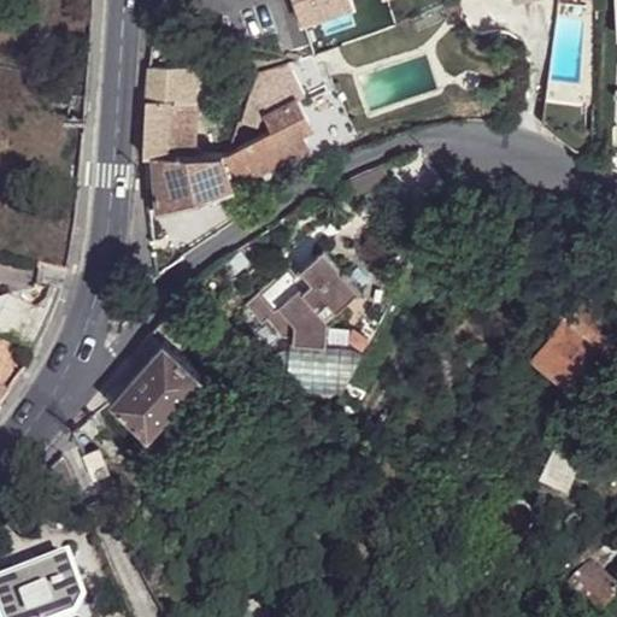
[(293,0),(300,21),(351,4),(350,0),(293,0)]
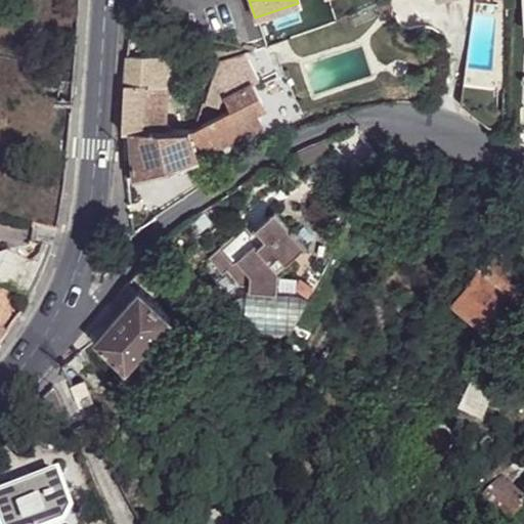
[(127,56),(124,85),(165,86),(164,55),(127,56)]
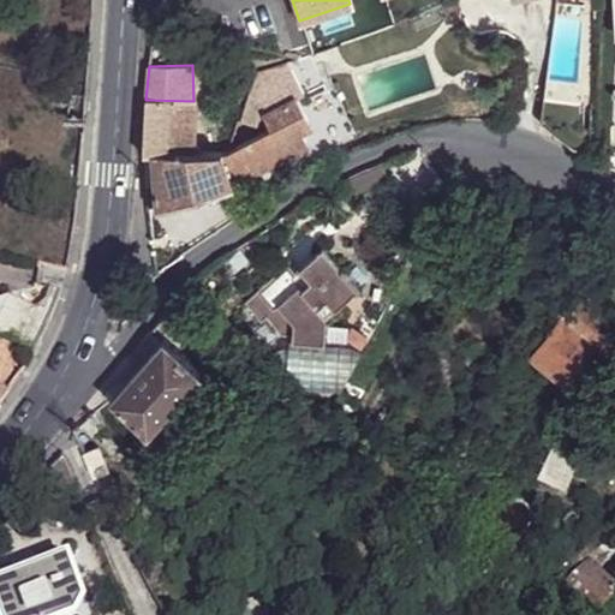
[(227,153),(224,153),(233,186),(310,145),(304,133),(312,127),(297,99),(280,66),(254,73),(249,89),(258,106),(262,107),(261,111),(270,129),(228,150),(227,153)]
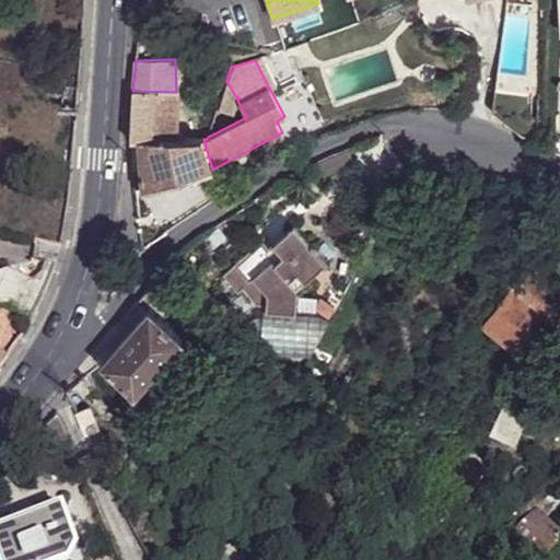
[(132,91),(132,140),(140,140),(176,139),(176,92),(132,91)]
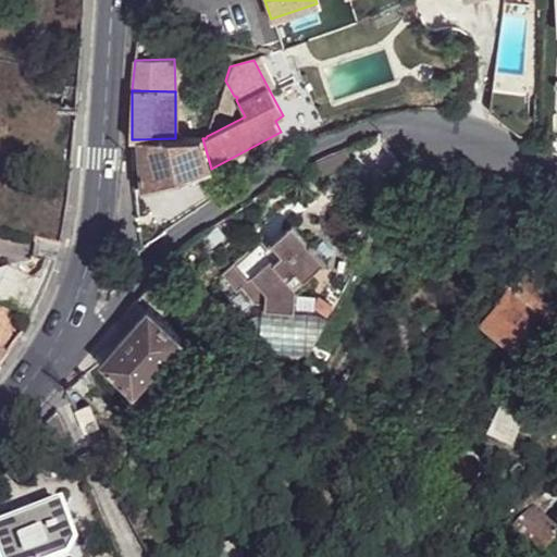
[(221,93),(215,108),(232,115),(236,100),(237,97),(234,96),(221,93)]
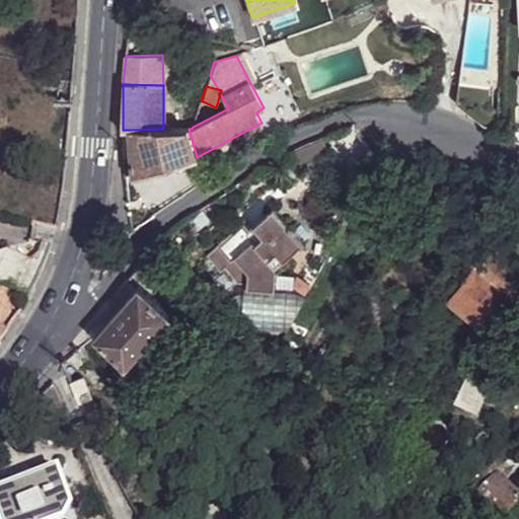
[(163,129),(130,130),(131,155),(133,173),(133,175),(197,157),(189,129),(163,129)]
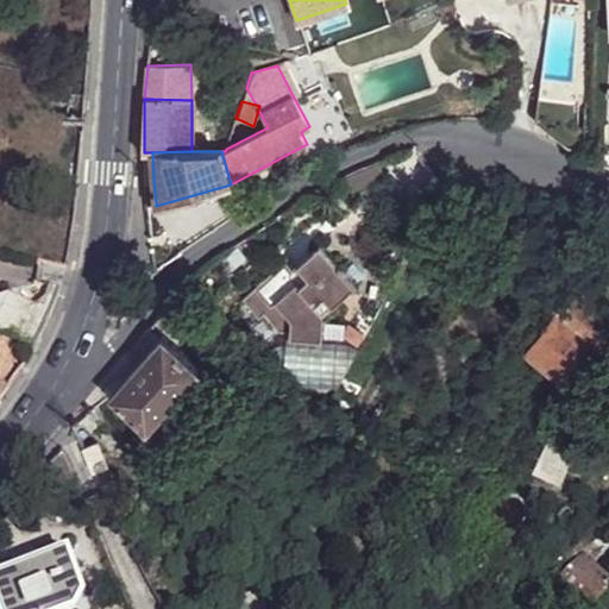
[(144,152),(145,182),(154,182),(152,152),(144,152)]
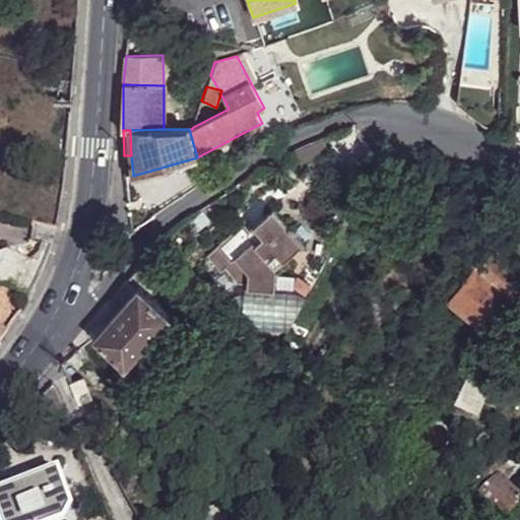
[(332,134),(305,144),(306,158),(334,153),(332,134)]
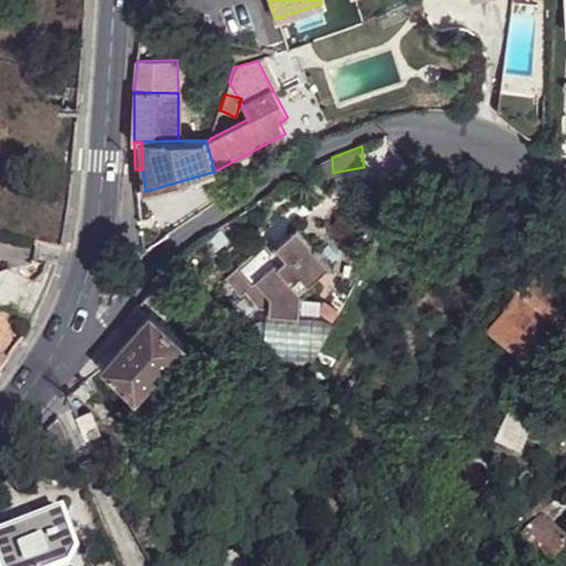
[(265,245),(227,282),(240,296),(245,293),(259,310),(270,311),(270,316),(299,317),(300,300),(300,294),(331,268),(299,230),(272,253),(265,245)]
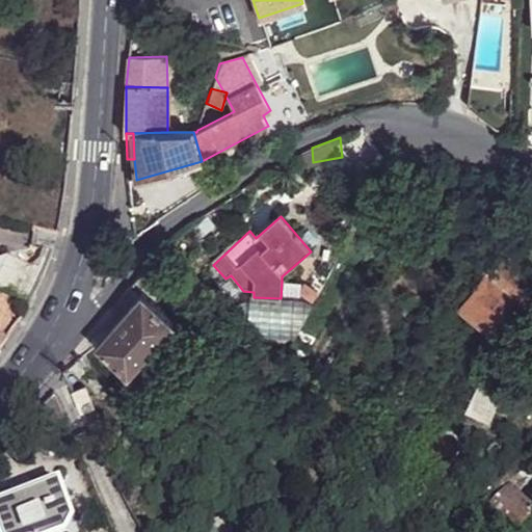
[(523,241),(504,238),(502,250),(520,254),(523,241)]
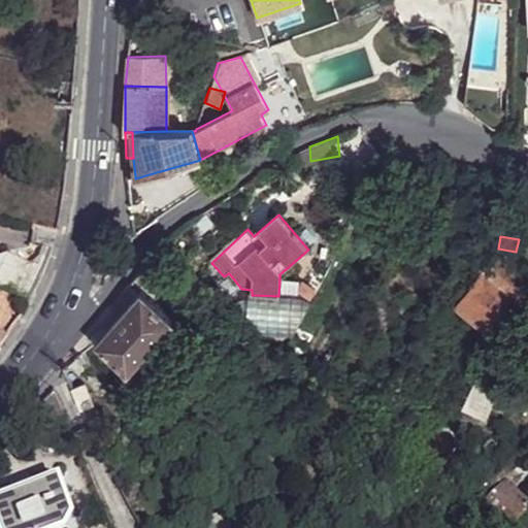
[(7,254),(0,268),(0,286),(17,294),(27,303),(41,276),(52,250),(41,248),(39,255),(39,256),(30,263),(7,254)]
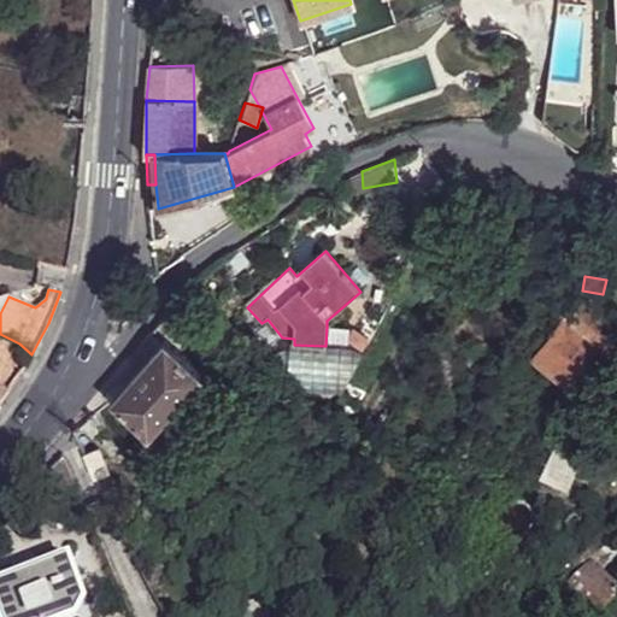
[(579,300),(570,293),(556,312),(564,319),(534,359),(568,382),(600,345),(610,351),(616,341),(616,324),(581,298),(579,300)]
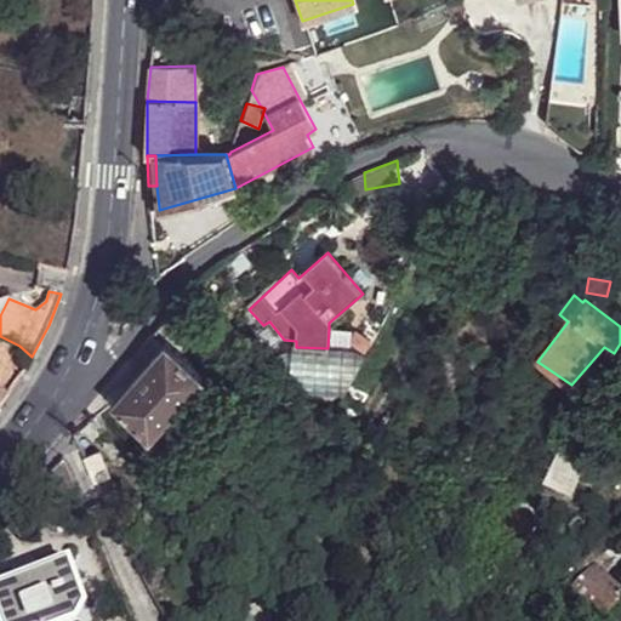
[(328,348),(296,347),(285,346),(274,353),(273,368),(302,394),(343,393),(365,351),(348,351),(349,330),(329,329),(328,348)]
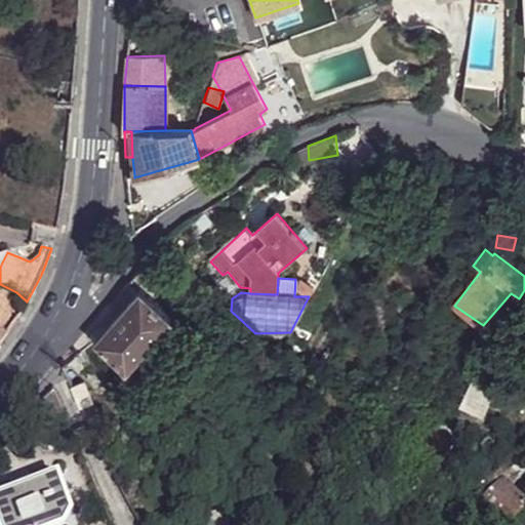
[(128,279),(126,283),(138,292),(140,290),(128,279)]
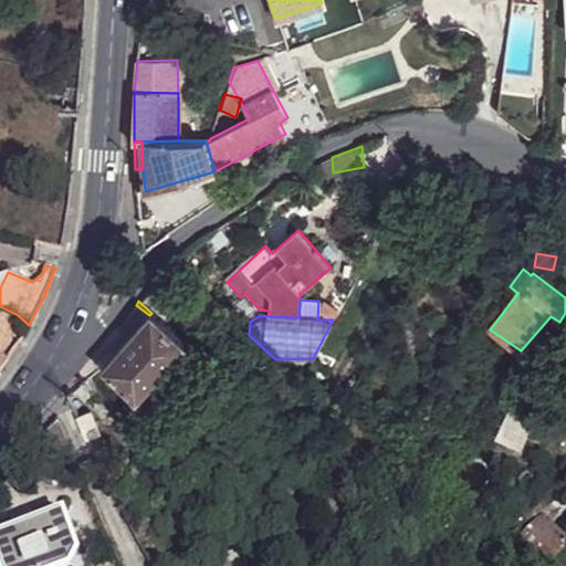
[(136,305),(123,323),(134,333),(149,315),(136,305)]
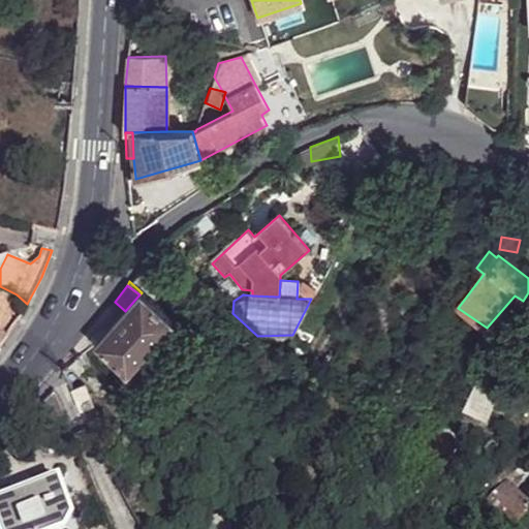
[(139,294),(125,311),(96,344),(133,375),(142,383),(186,332),(142,292),(139,294)]
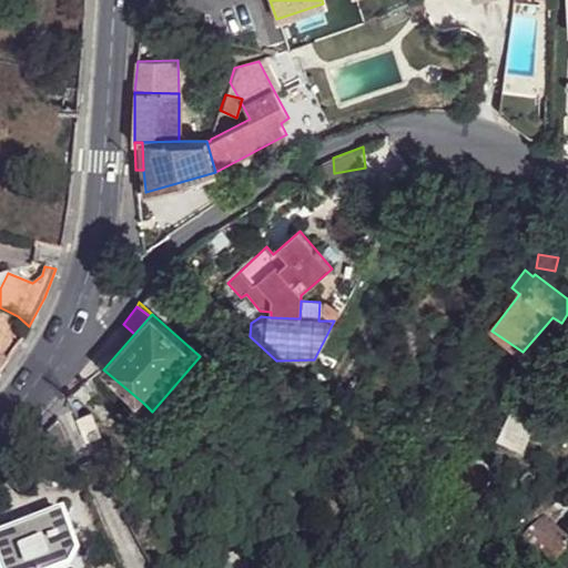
[(533,408),(514,398),(495,439),(520,452),(527,435),(523,433),(533,408)]
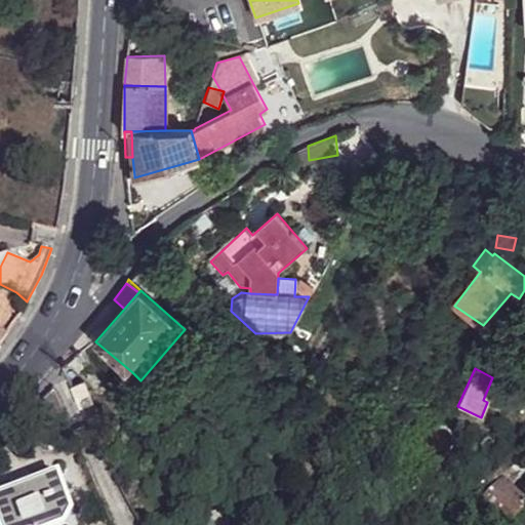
[(496,378),(492,377),(483,400),(487,402),(496,378)]
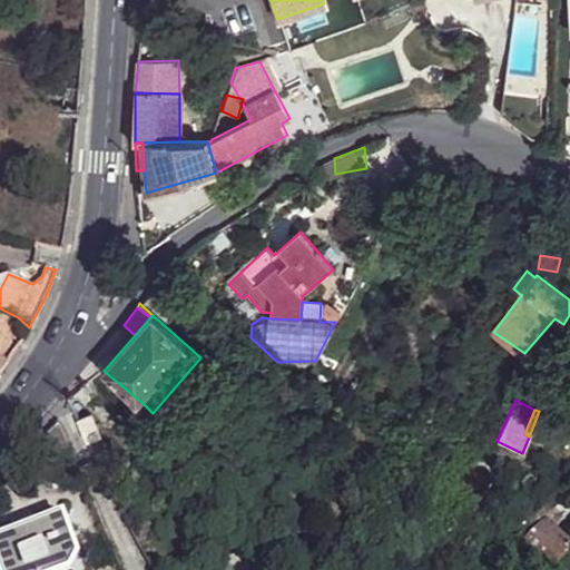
[(57,416),(42,434),(48,450),(70,444),(58,418),(57,416)]
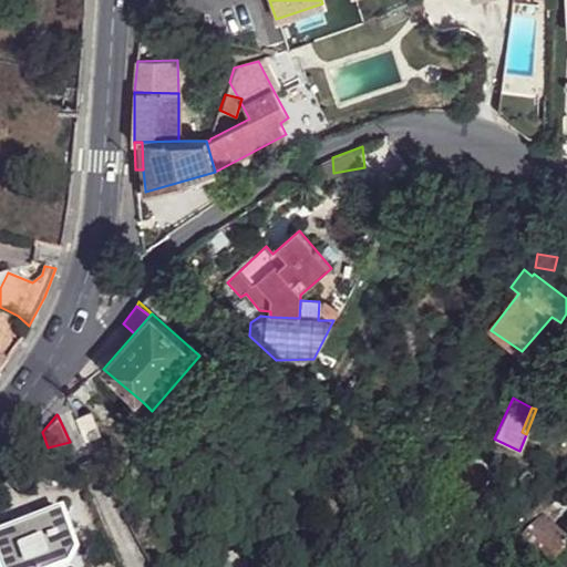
[(79,421),(88,441),(101,435),(92,414),(79,421)]
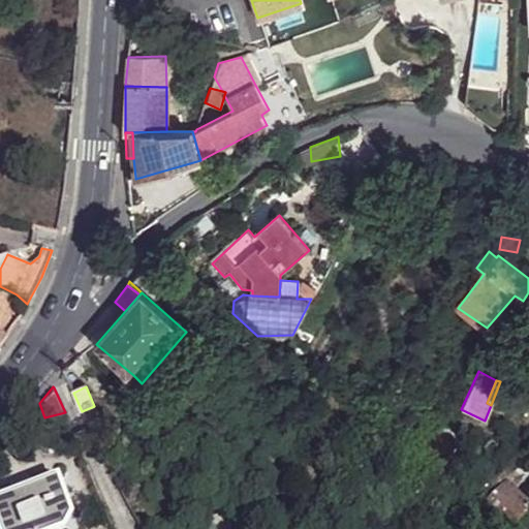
[(60,528),(63,526),(68,519),(69,517),(69,510),(58,479),(56,477),(52,477),(0,496),(0,528),(60,528)]
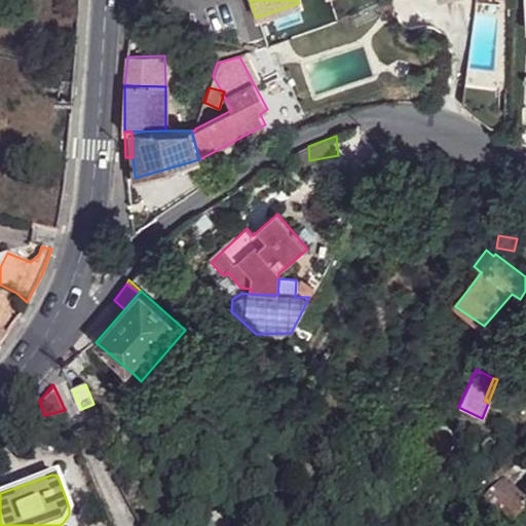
[(508,525),(525,509),(525,505),(505,483),(481,508),(497,525),(508,525)]
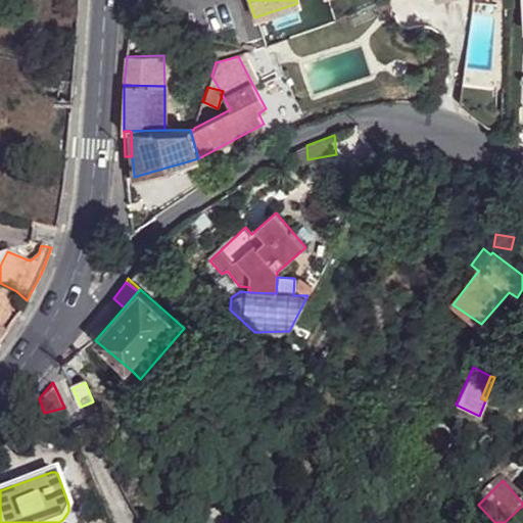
[(125,498),(128,504),(145,495),(142,490),(125,498)]
